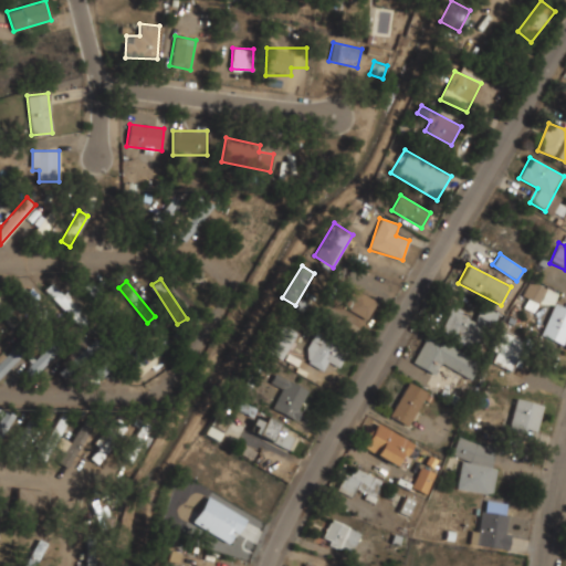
[(557,292),(528,281),(523,296),(553,307),(541,337),(564,346),(565,339),(565,308),(553,304),(557,292)]
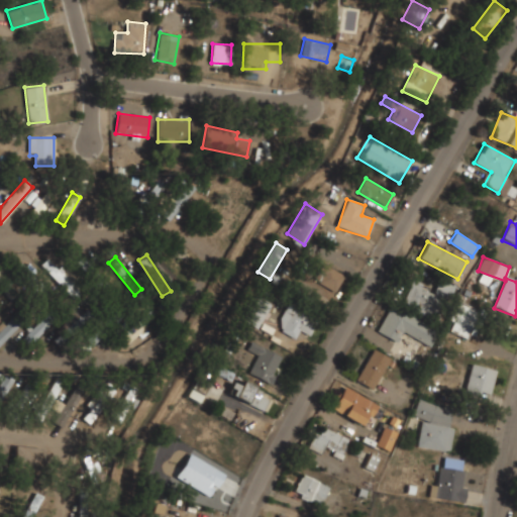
[(40,265),(69,295),(77,288),(47,257),(40,265)]
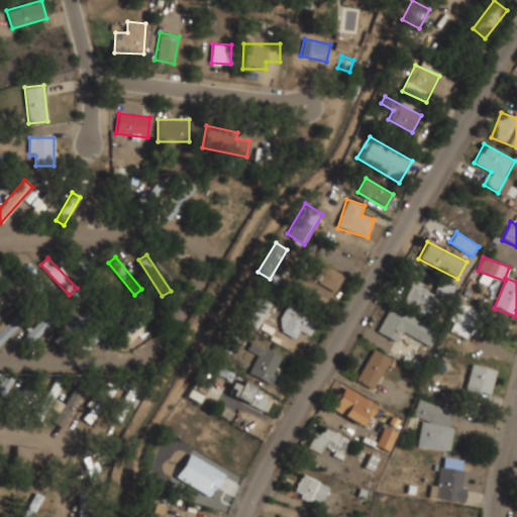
[(42,299),(49,292),(20,263),(13,270),(42,299)]
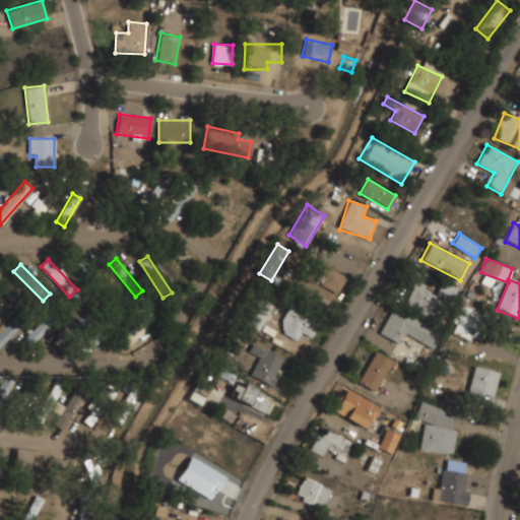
[(346,276),(324,264),(315,281),(337,294),(346,276)]
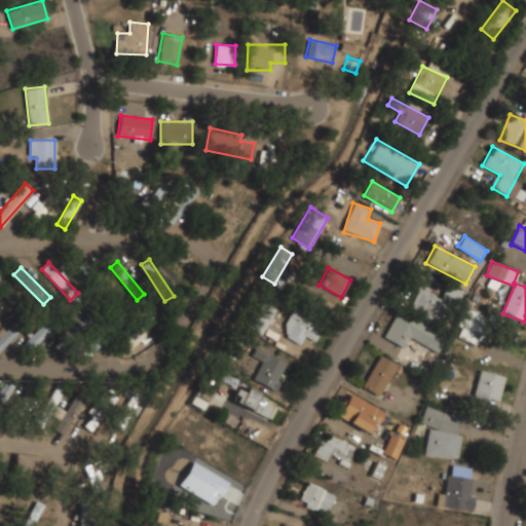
[(421,285),(409,308),(437,324),(449,299),(421,285)]
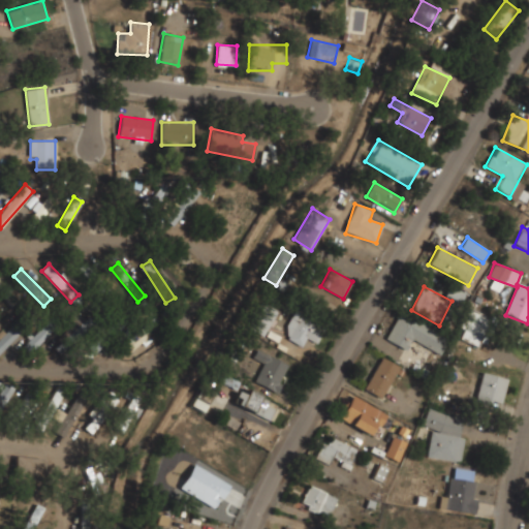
[(248,328),(263,336),(277,311),(261,303),(248,328)]
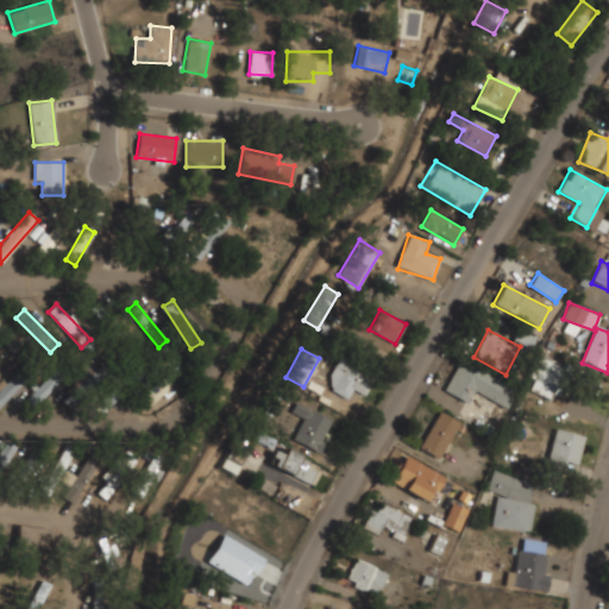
[(551,399),(564,365),(539,356),(526,388),(551,399)]
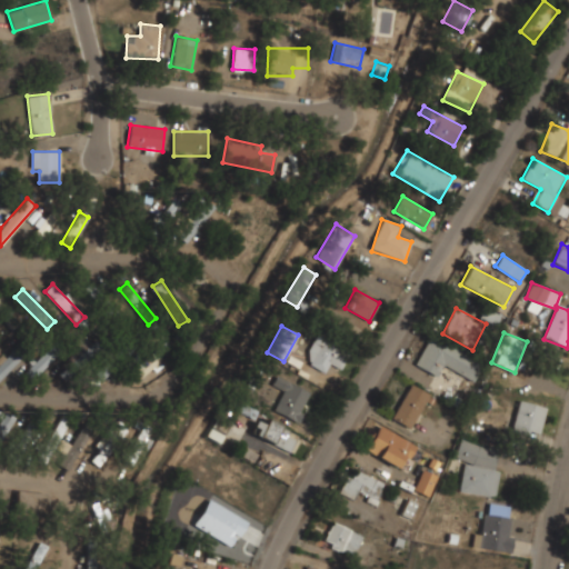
[(441,366),(473,381),(482,362),(429,336),(415,365),(437,376),(441,366)]
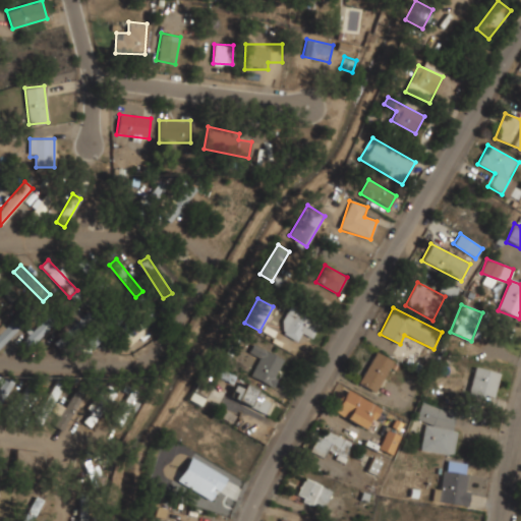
[(283,334),(298,341),(302,333),(311,338),(320,324),(295,310),(283,334)]
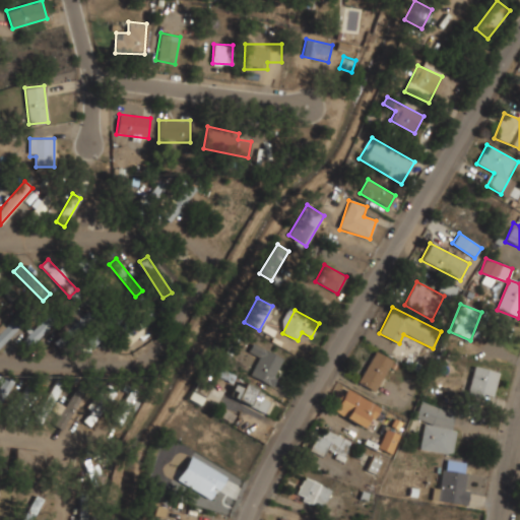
[(0,331),(0,345),(26,319),(19,312),(0,331)]
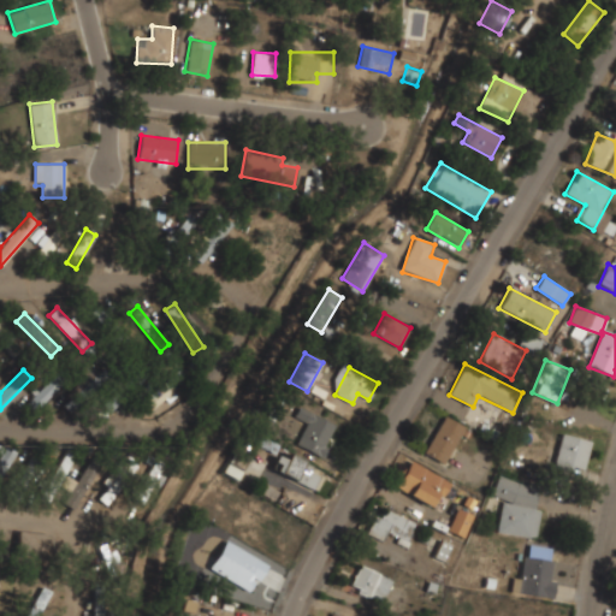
[(25,403),(34,412),(63,383),(54,374),(25,403)]
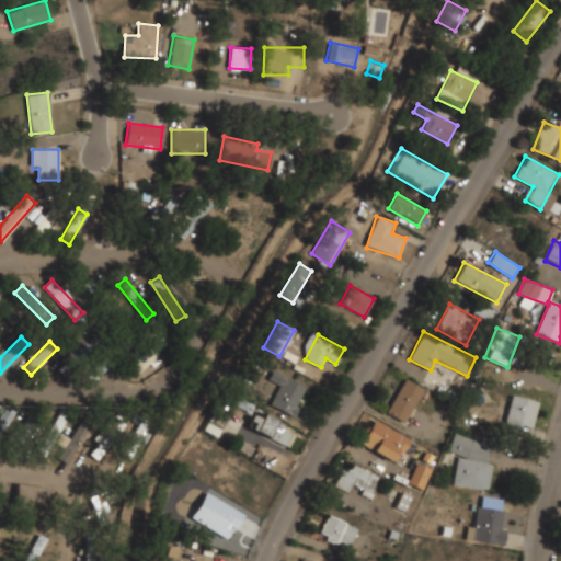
[(100,374),(112,358),(105,353),(93,368),(100,374)]
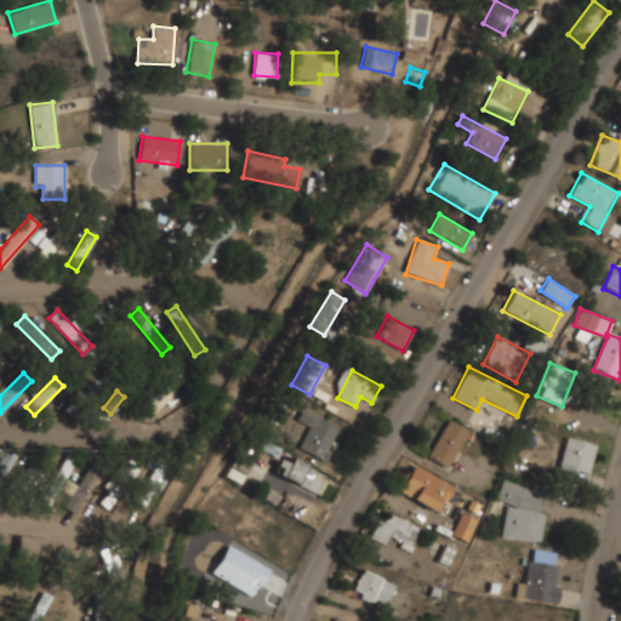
[(297,420),(309,426),(297,448),(322,460),(339,428),(302,409),(297,420)]
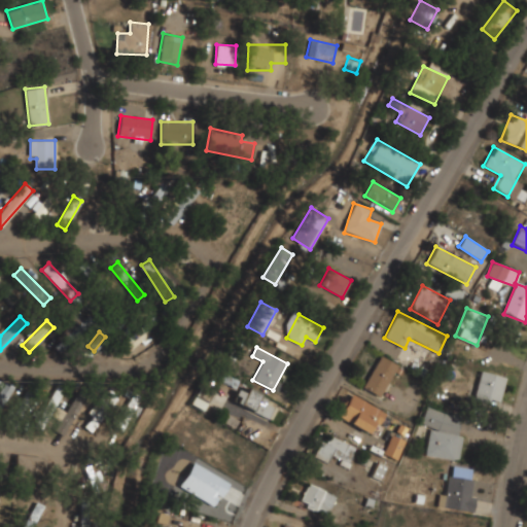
[(381,397),(399,365),(380,354),(361,386),(381,397)]
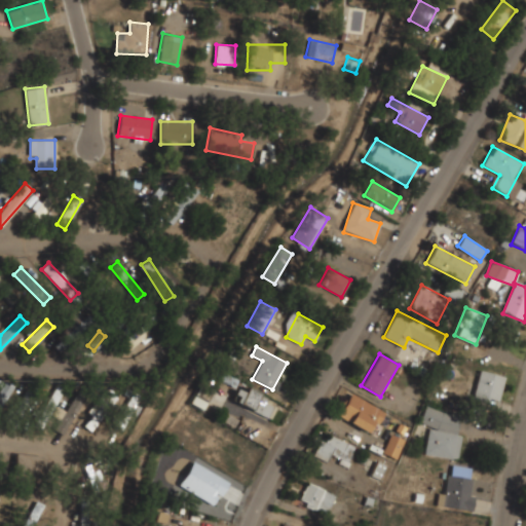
[(497,403),(504,376),(480,370),(473,397),(497,403)]
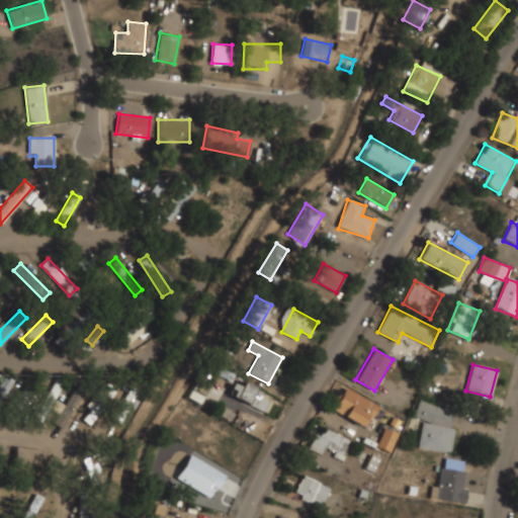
[(0,381),(1,382),(0,383),(0,402),(13,381),(0,373),(0,381)]
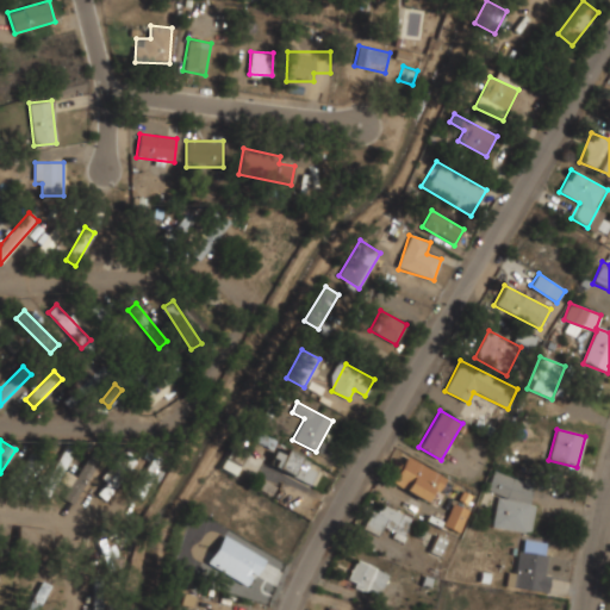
[(271,465),(310,487),(321,468),(281,446),(271,465)]
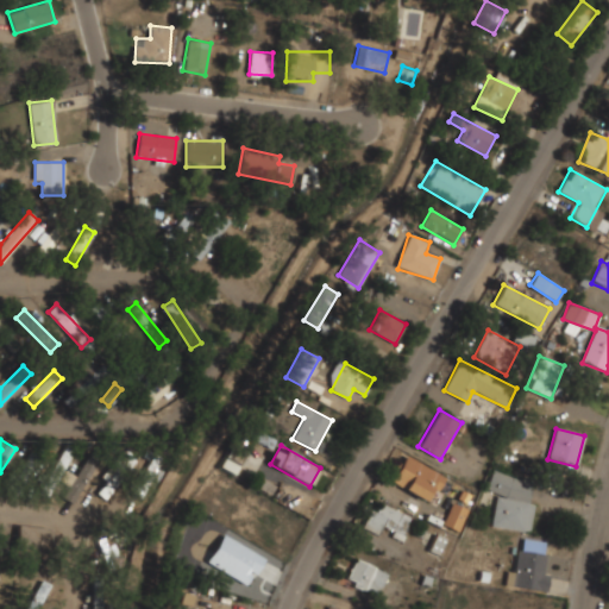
[(130,452),(119,447),(99,495),(110,500),(130,452)]
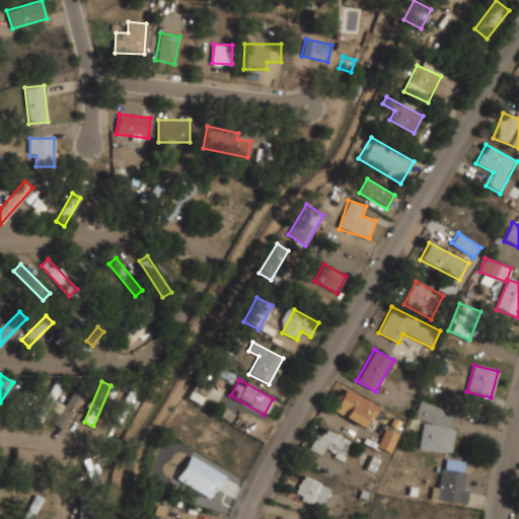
[(38,392),(27,385),(12,411),(22,417),(38,392)]
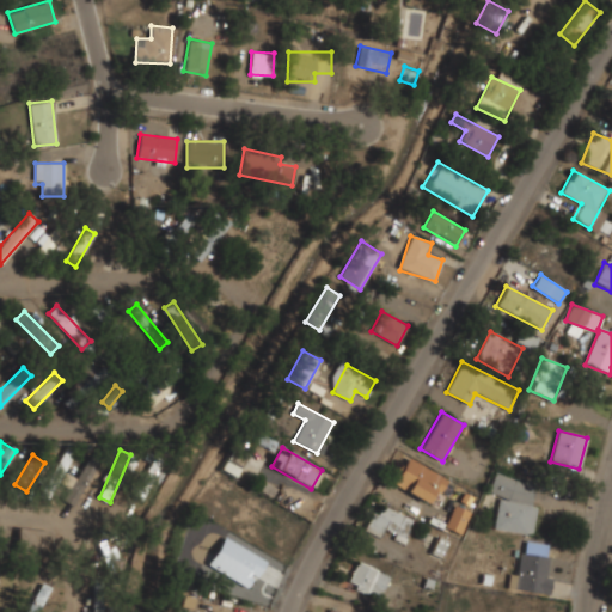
[(391,483),(428,503),(442,477),(407,457),(391,483)]
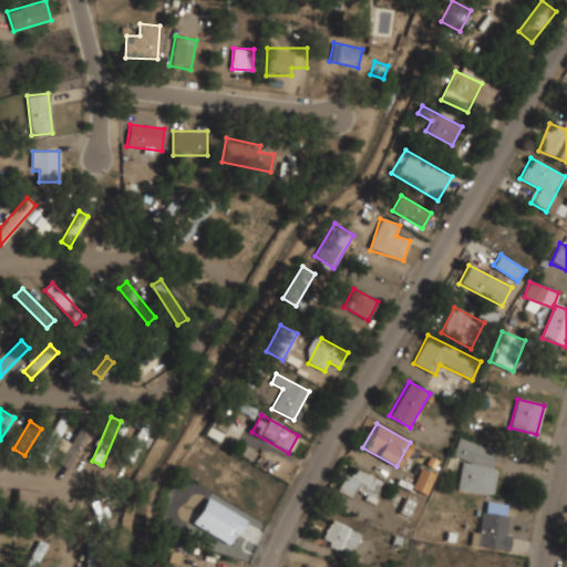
[(152,430),(141,424),(122,460),(131,464),(141,445),(144,446),(152,430)]
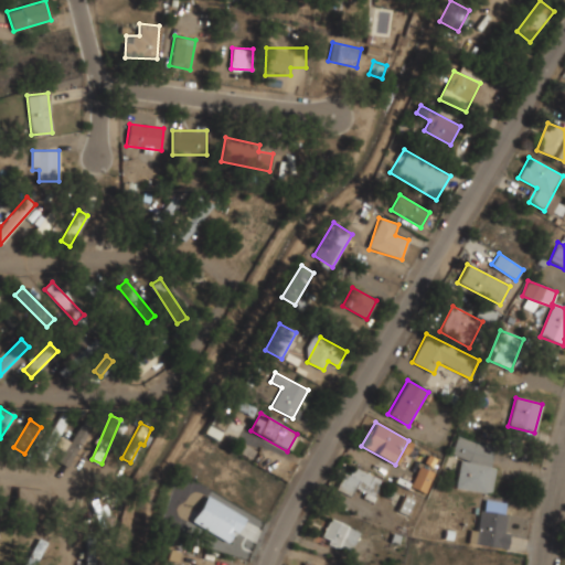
[(62,438),(56,445),(65,451),(57,460),(64,466),(91,432),(82,425),(67,443),(62,438)]
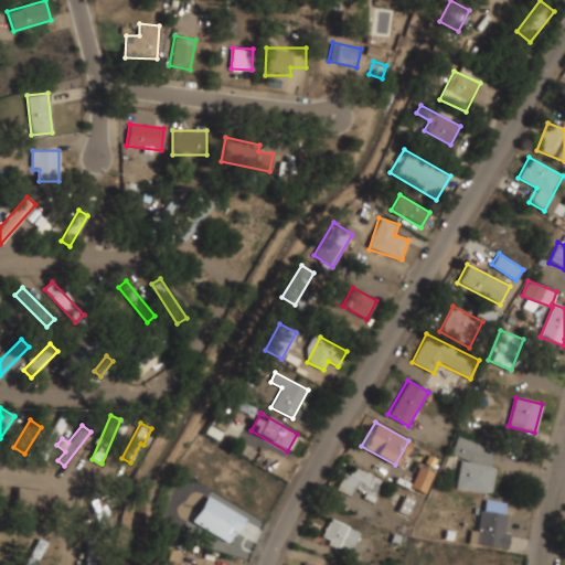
[(492,494),(497,466),(488,464),(491,444),(455,437),(451,456),(460,457),(455,488),(492,494)]
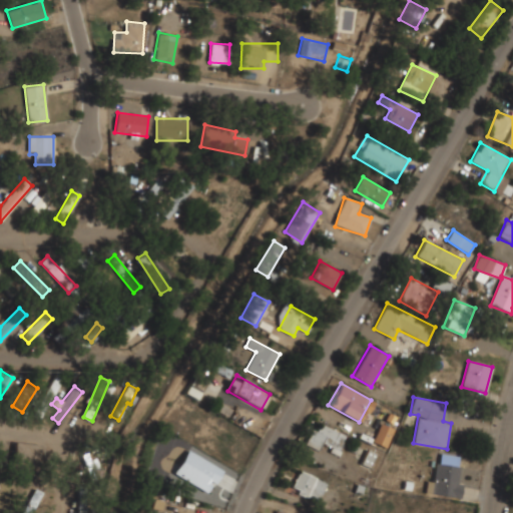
[(339,453),(347,435),(317,422),(307,444),(321,451),(323,446),(339,453)]
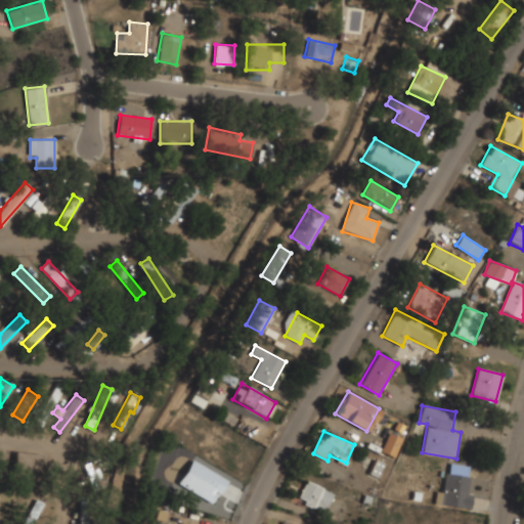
[(402,438),(388,432),(380,451),(393,457),(402,438)]
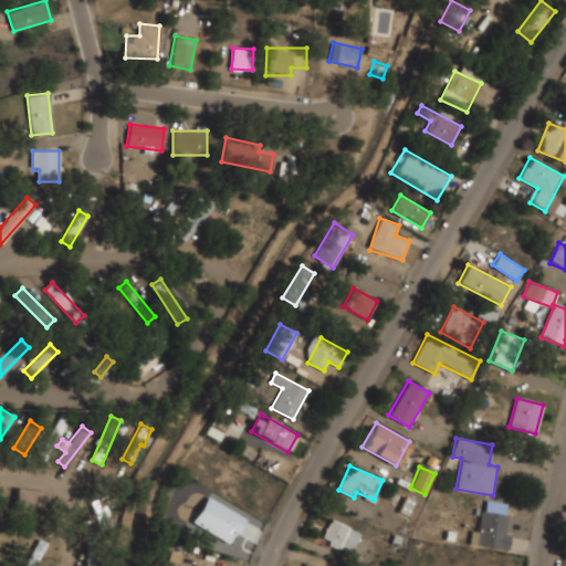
[(471,531),(469,545),(506,549),(512,504),(483,500),(479,532),(471,531)]
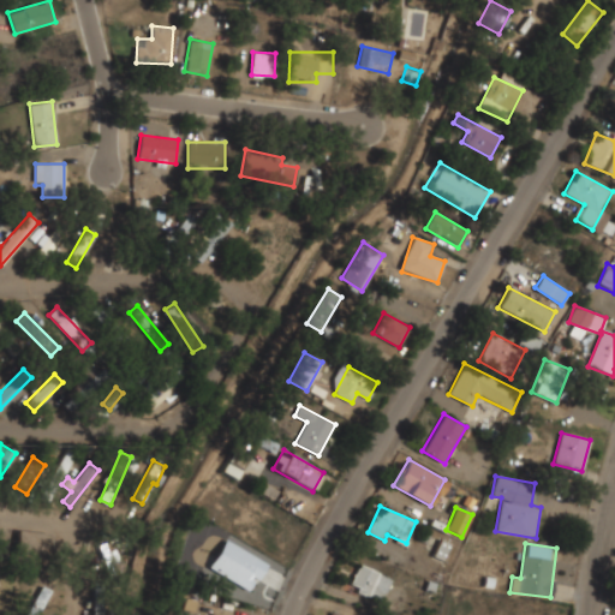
[(348,587),(381,602),(392,579),(358,563),(348,587)]
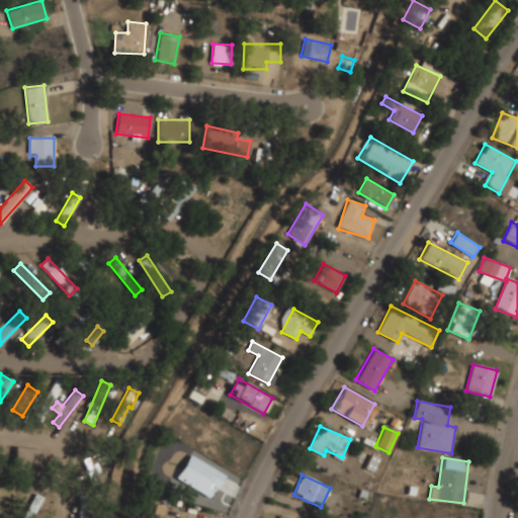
[(23,517),(25,517),(31,517),(41,499),(34,495),(23,517)]
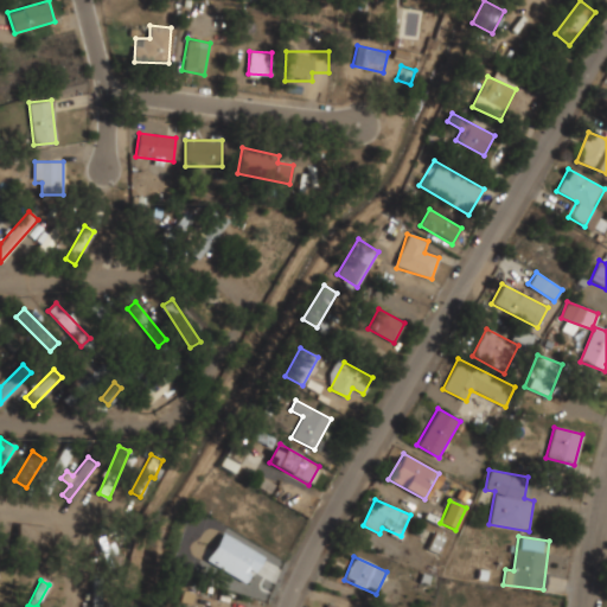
[(91,606),(102,606),(102,590),(91,590),(91,606)]
